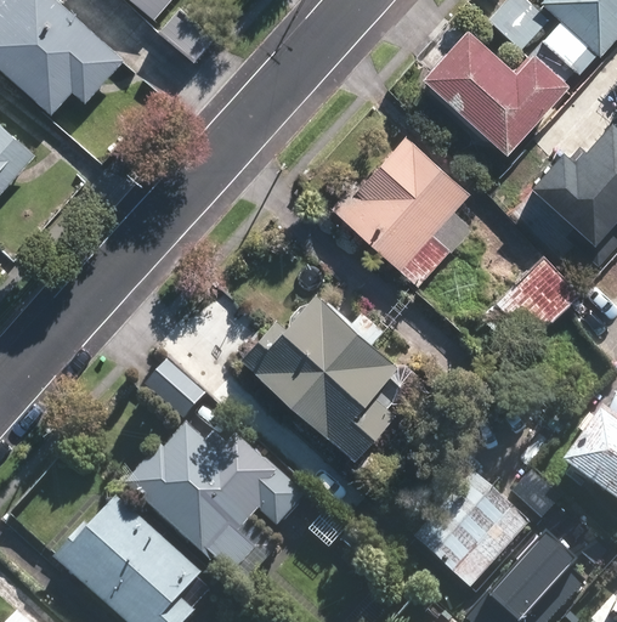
[(0,68),(51,114),(72,91),(83,101),(125,60),(61,0),(0,0),(0,68)]
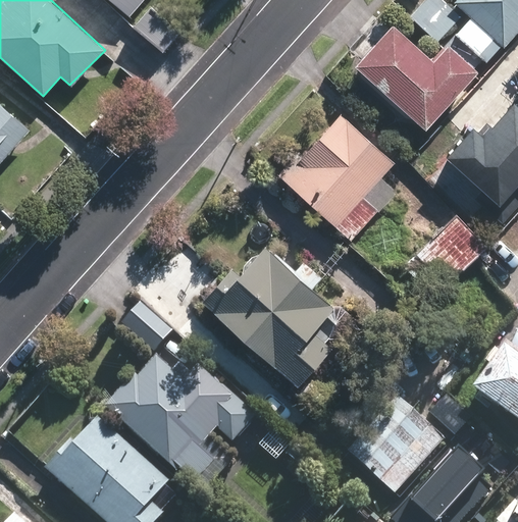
[(140,0),(111,0),(128,14),(140,0)]
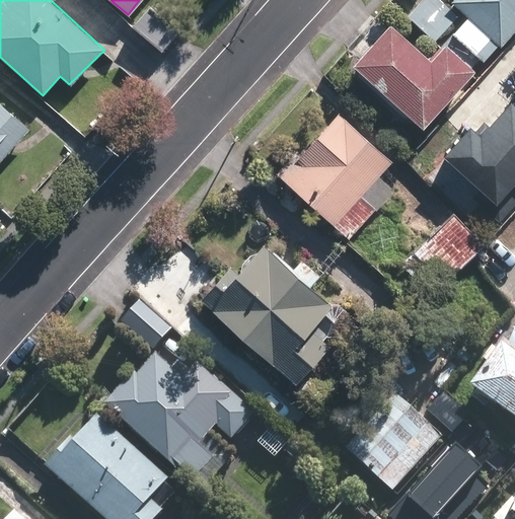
[(439,0),(419,0),(405,16),(433,42),(445,27),(481,59),(514,19),(514,0),(451,0),(446,6),(439,0)]
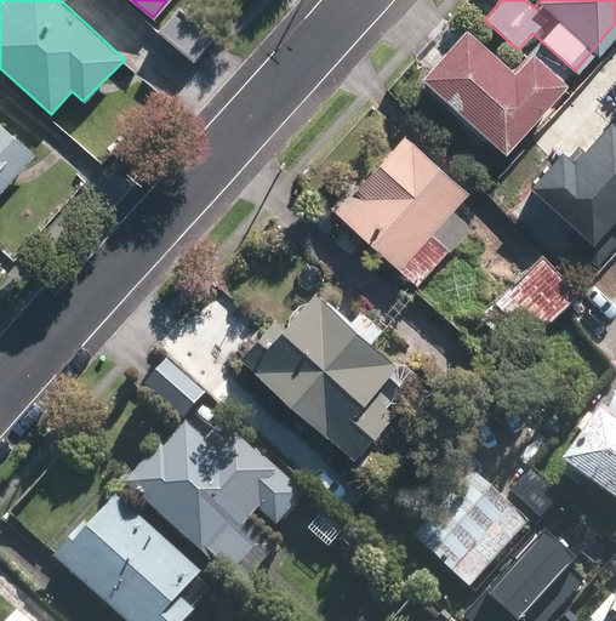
[(177,7),(158,28),(190,57),(209,35),(177,7)]
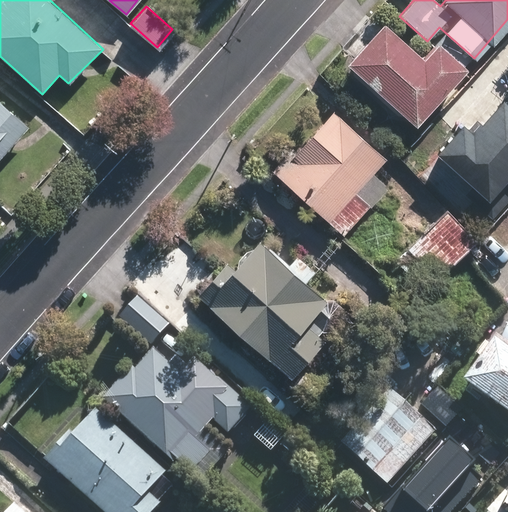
[(424,56),(390,22),(350,61),(414,126),(470,71),(440,41),(424,56)]
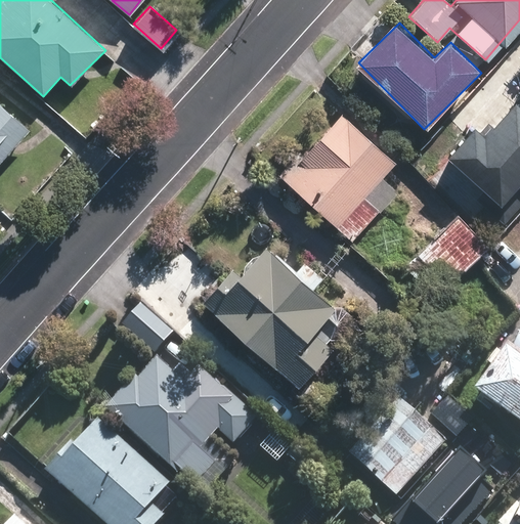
[(0,164),(30,131),(0,103),(0,164)]
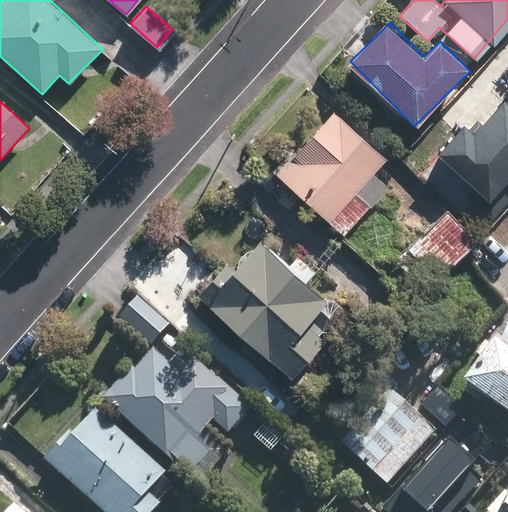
[(507,101),(479,132),(468,121),(439,152),(489,199),(507,179),(507,101)]
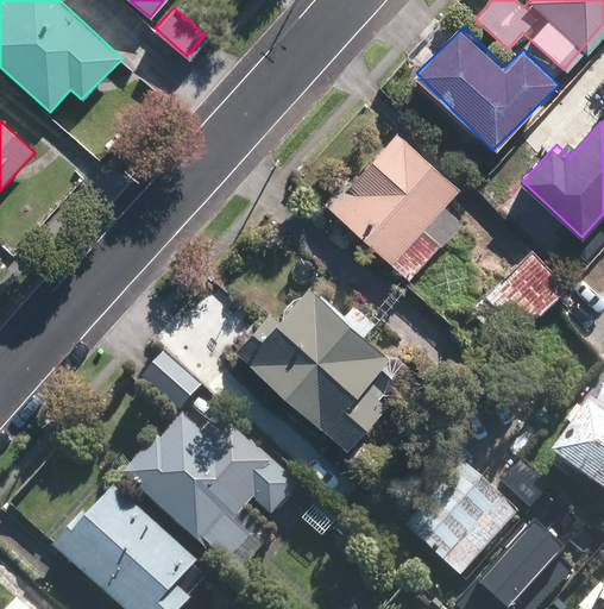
[(442,206),(459,188),(395,129),(323,205),(406,282),(461,223),(442,206)]
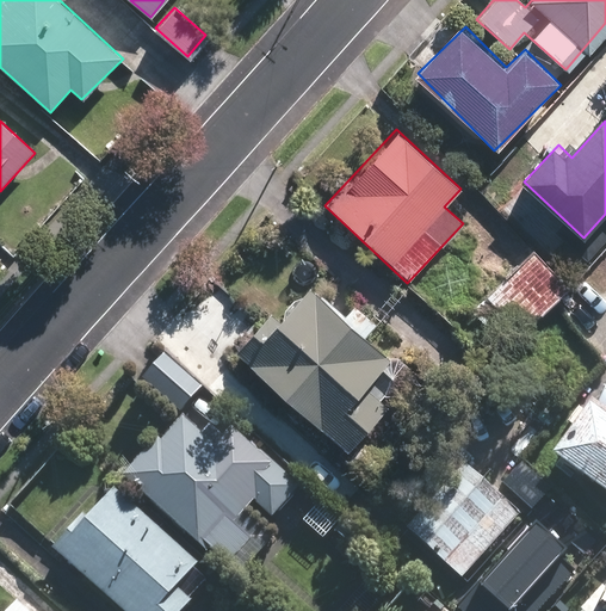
[(533,250),(482,296),(486,301),(471,314),(501,347),(518,333),(519,335),(570,290),(533,250)]
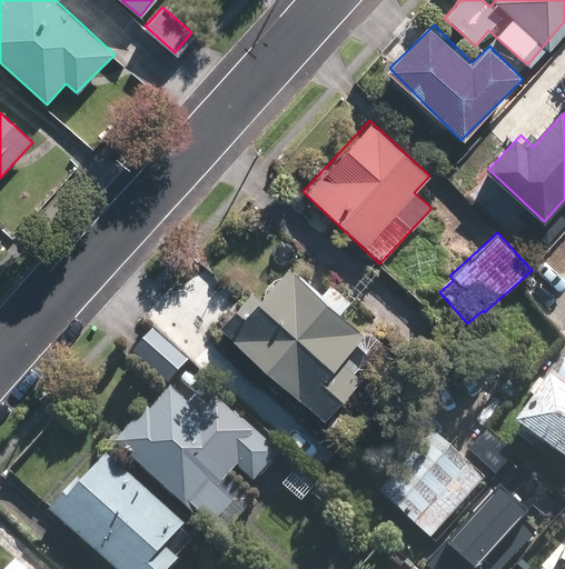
[(246,313),(231,329),(326,421),(388,357),(294,265),(261,298),(254,291),(239,307),(246,313)]
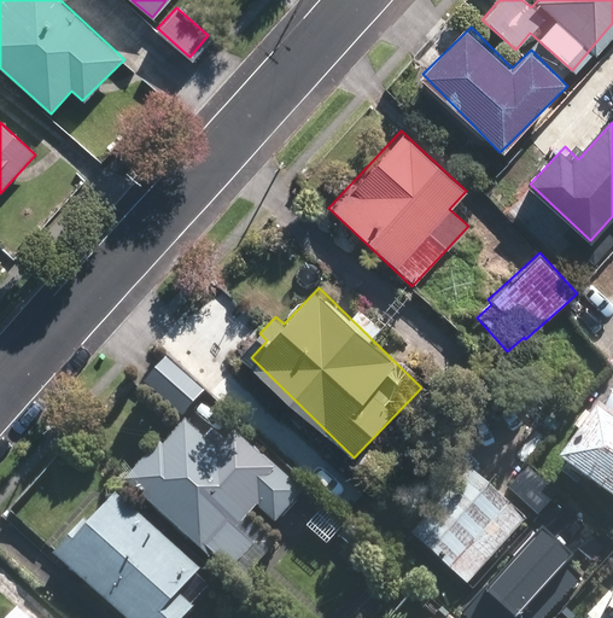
[(205,391),(165,357),(144,383),(184,417),(205,391)]
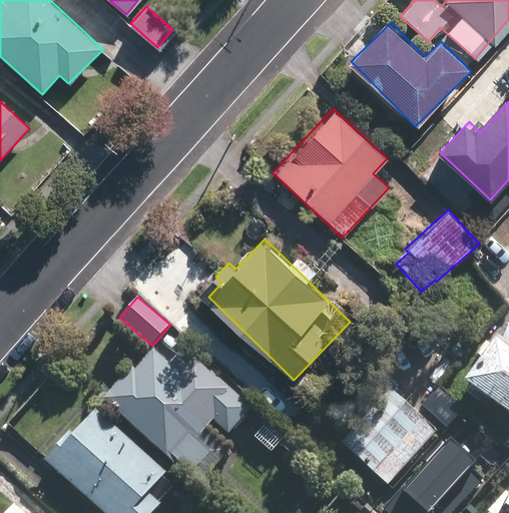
[(508,341),(507,344),(493,334),(459,379),(508,415),(508,341)]
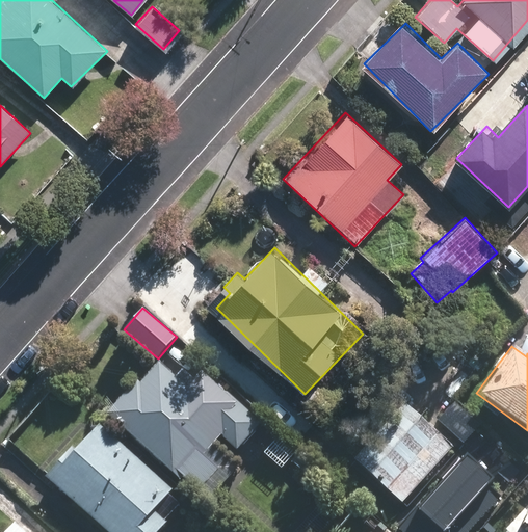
[(219,436),(233,451),(260,422),(195,364),(181,379),(160,361),(136,386),(132,381),(104,413),(179,480),(181,477),(196,491),(219,467),(204,453),(219,436)]
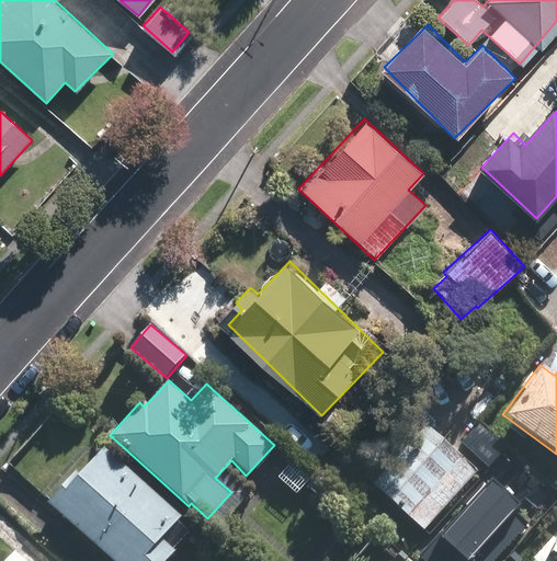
[(467,481),(413,436),(373,484),(427,529),(467,481)]
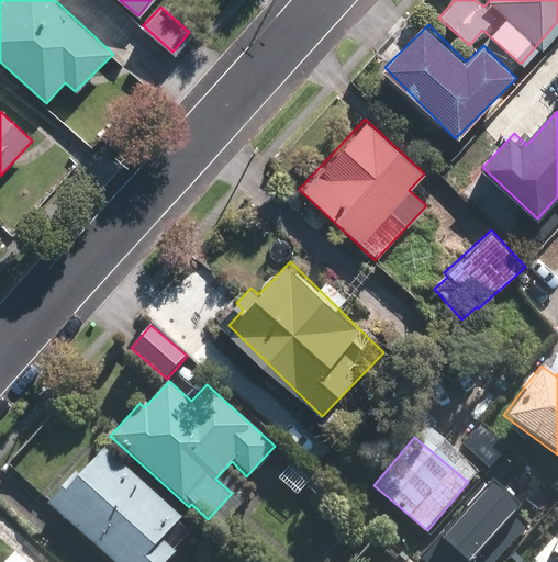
[(182,517),(102,447),(78,473),(74,470),(45,502),(113,561),(164,561),(175,550),(163,539),(182,517)]
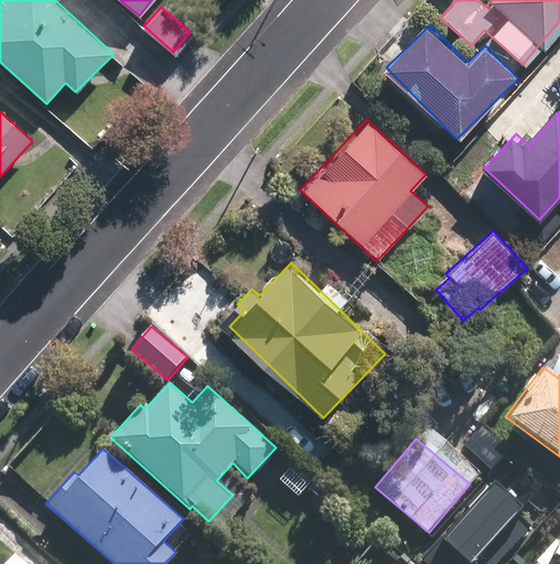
[(491,481),(419,562),(421,563),(493,563),(534,520),(491,481)]
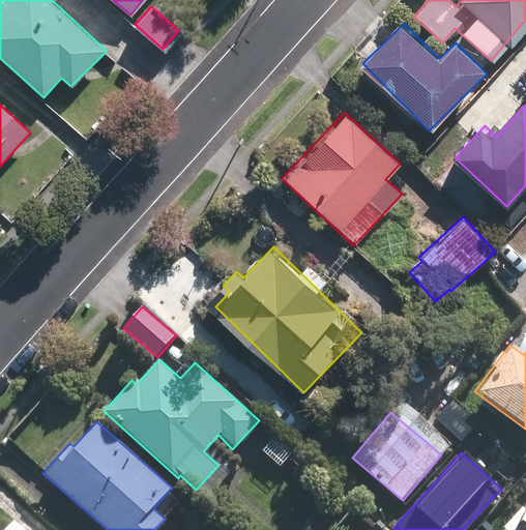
[(525,529),(525,508),(515,522),(523,529),(525,529)]
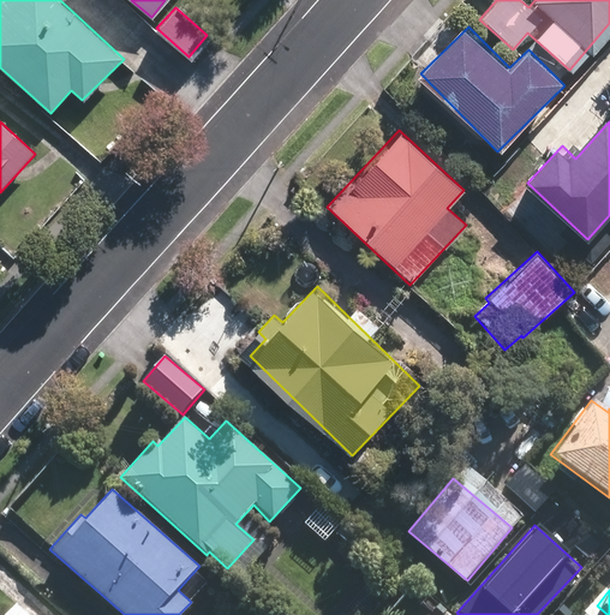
[(29,614),(15,601),(1,614),(29,614)]
